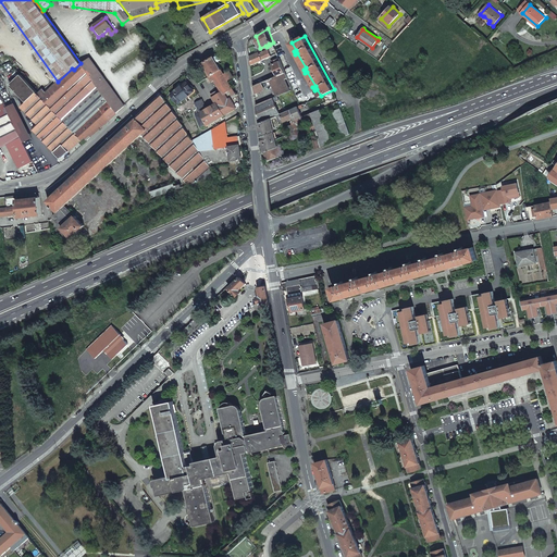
[(279,53),(277,51),(274,53),(273,52),(271,53),(270,51),(269,52),(268,50),(262,51),(265,59),(279,53)]
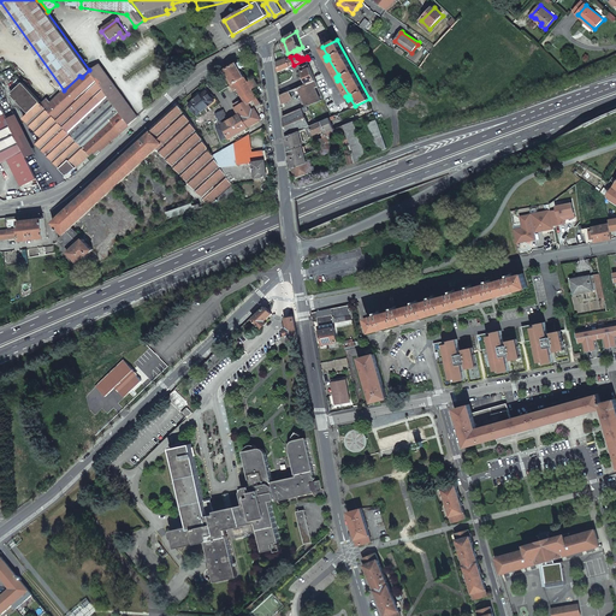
[(288,58),(276,63),(278,72),(291,66),(288,58)]
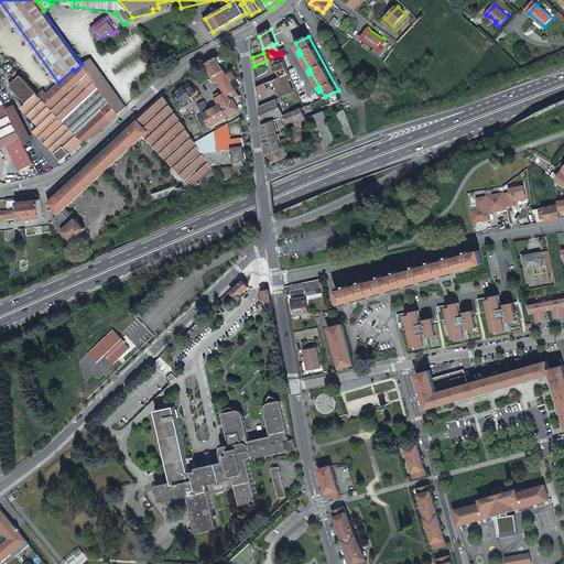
[(219,80),(224,89),(228,95),(237,89),(231,80),(237,77),(235,72),(228,75),(223,65),(224,64),(223,62),(224,62),(224,61),(224,58),(224,57),(223,57),(221,56),(220,57),(218,58),(217,57),(207,64),(210,68),(207,71),(206,72),(206,73),(207,73),(207,74),(208,74),(209,73),(213,78),(214,77),(217,82),(219,80)]
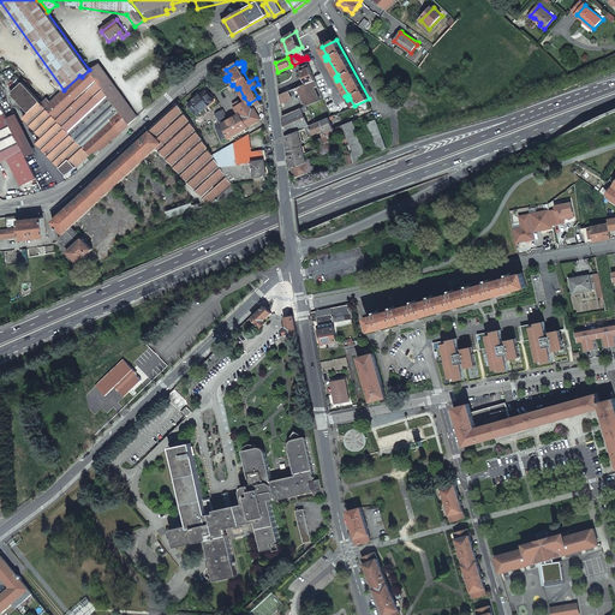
[(308,83),(316,81),(310,64),(300,67),(308,83)]
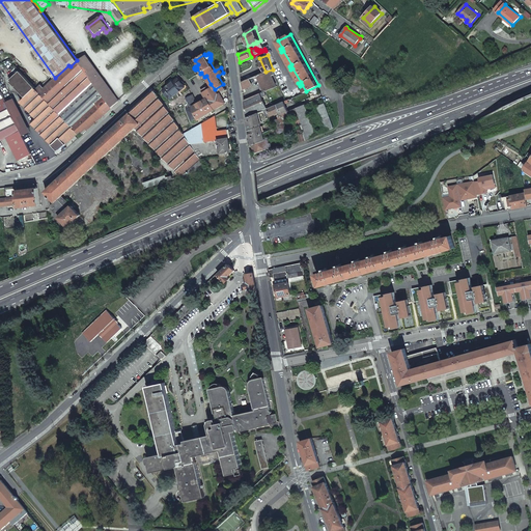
[(79,61),(112,107),(119,101),(86,56),(79,61)]
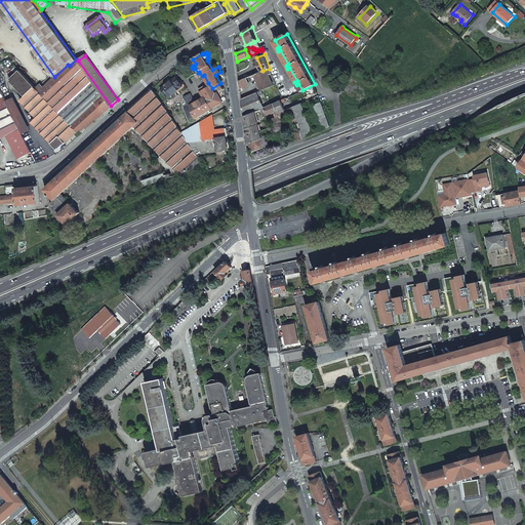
[(80,128),(83,131),(111,106),(78,61),(77,59),(76,59),(70,66),(68,65),(54,77),(44,87),(41,84),(37,87),(77,131),(80,128)]
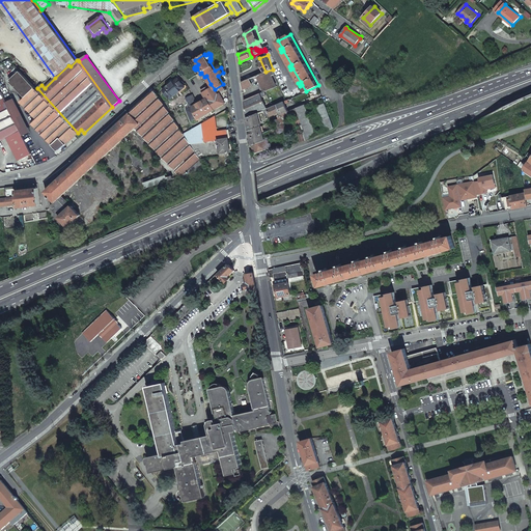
[(264,91),(277,86),(272,76),(275,75),(273,70),(266,72),(258,75),(264,91)]
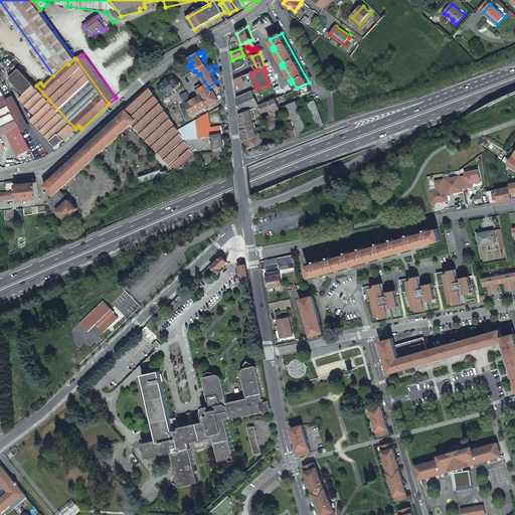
[(59,144),(75,129),(36,86),(19,68),(10,77),(25,94),(20,98),(35,114),(30,119),(55,146),(59,144)]
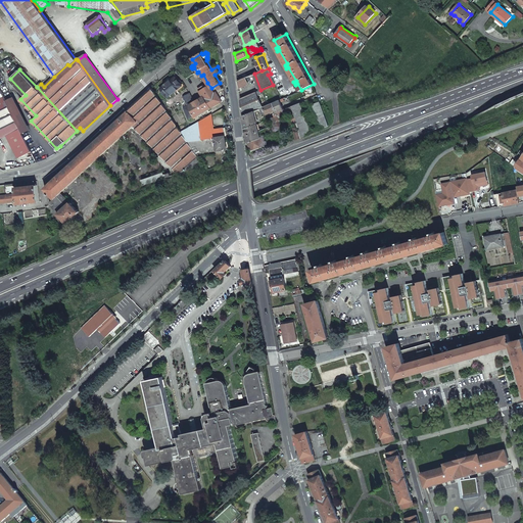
[(168,97),(183,85),(176,77),(161,89),(168,97)]
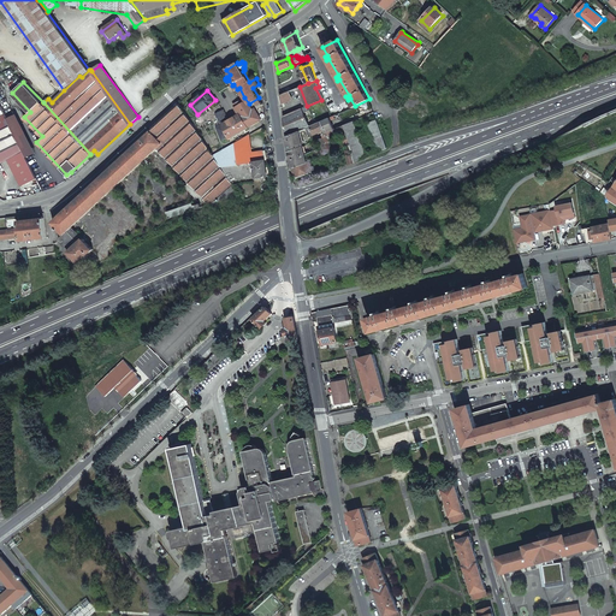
[(289,92),(280,95),(282,104),(292,99),(289,92)]
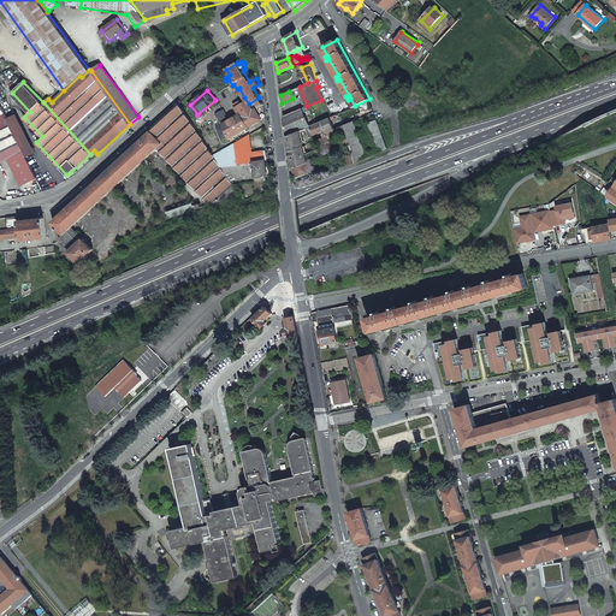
[(238,132),(266,117),(264,100),(261,101),(259,98),(249,104),(253,110),(242,116),(241,113),(230,119),(224,111),(219,113),(230,140),(232,138),(234,140),(240,136),(238,132)]
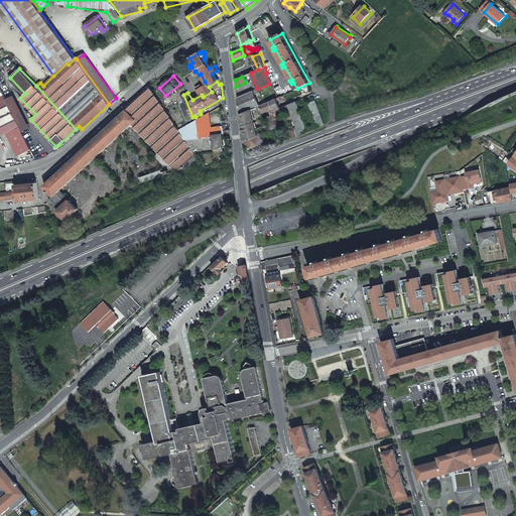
[(205,82),(197,87),(202,95),(203,97),(212,92),(209,87),(205,82)]
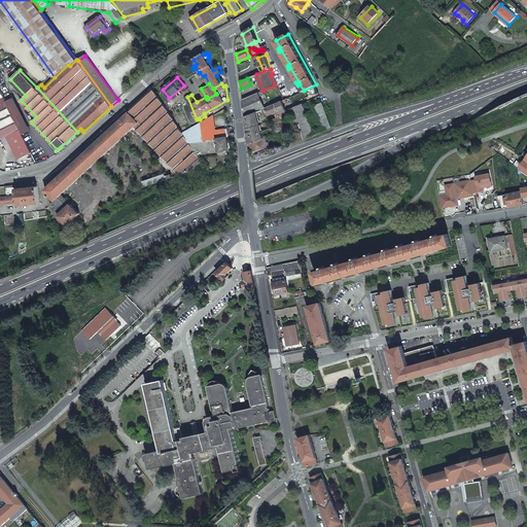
[(129,112),(45,189),(49,195),(49,196),(50,197),(50,196),(56,201),(50,205),(68,224),(73,220),(73,221),(77,218),(76,217),(80,213),(72,203),(69,206),(57,194),(133,124),(135,128),(139,125),(161,153),(157,156),(172,174),(166,176),(165,174),(142,182),(144,186),(205,167),(197,154),(182,133),(153,89),(129,111),(129,112)]
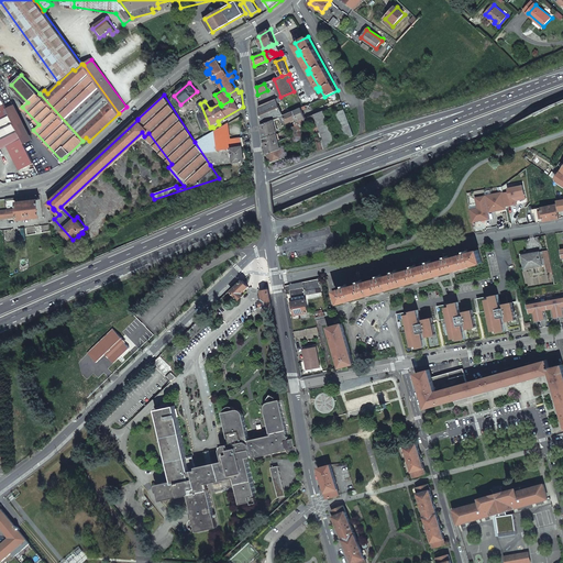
[(284,116),(276,99),(258,106),(262,124),(275,119),(279,117),(284,116)]
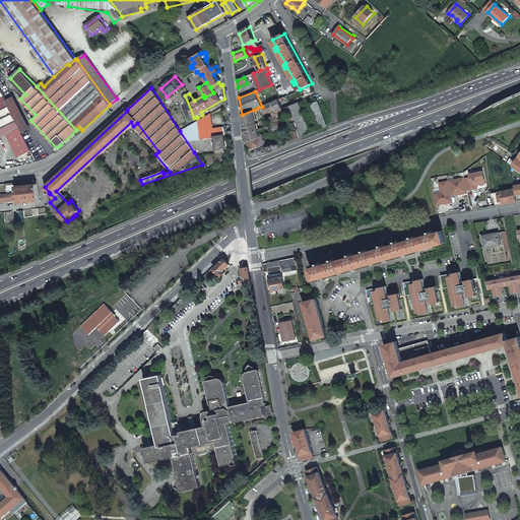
[(282,109),(278,99),(262,107),(263,109),(264,113),(274,110),(274,112),(282,109)]
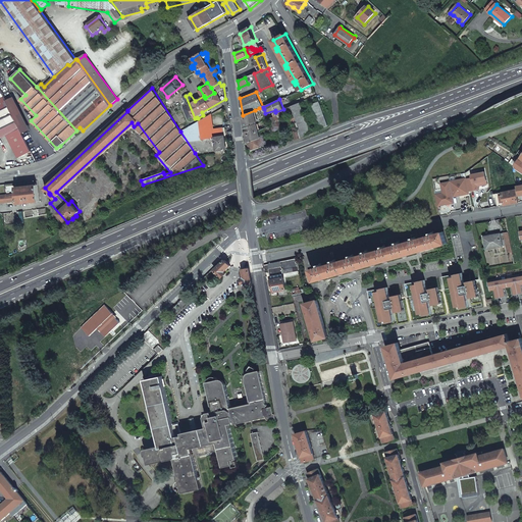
[(327,123),(319,101),(312,104),(320,126),(327,123)]
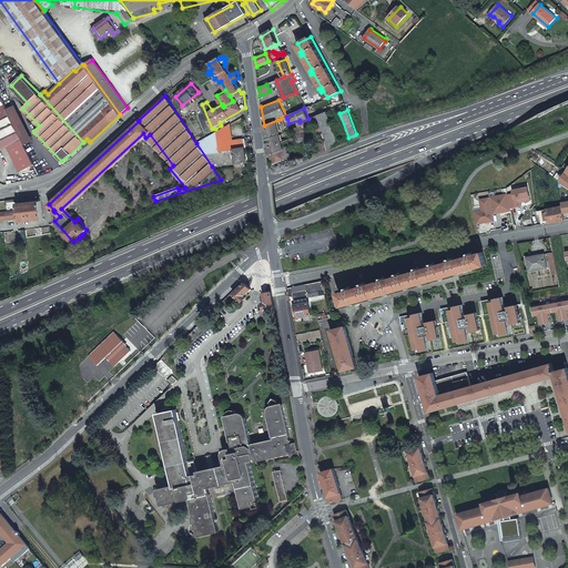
[(327,111),(318,114),(323,132),(322,132),(323,137),(325,142),(321,143),(320,143),(321,148),(337,141),(327,111)]
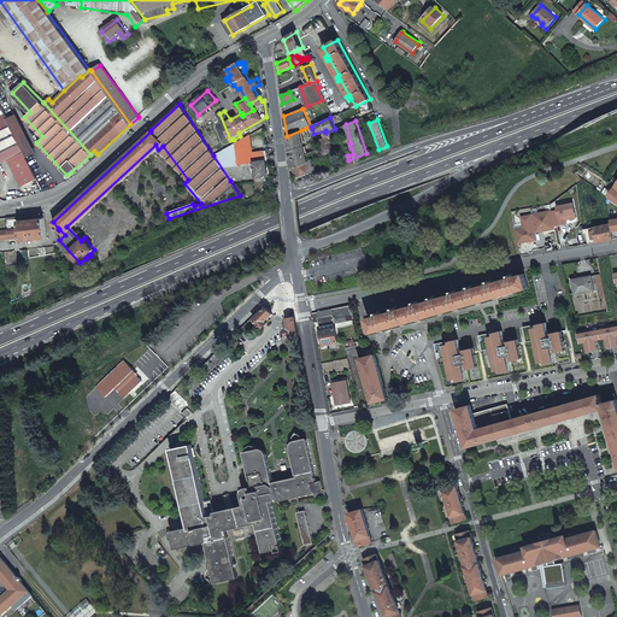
[(0,163),(9,159),(22,186),(36,178),(23,152),(10,124),(0,129),(0,163)]
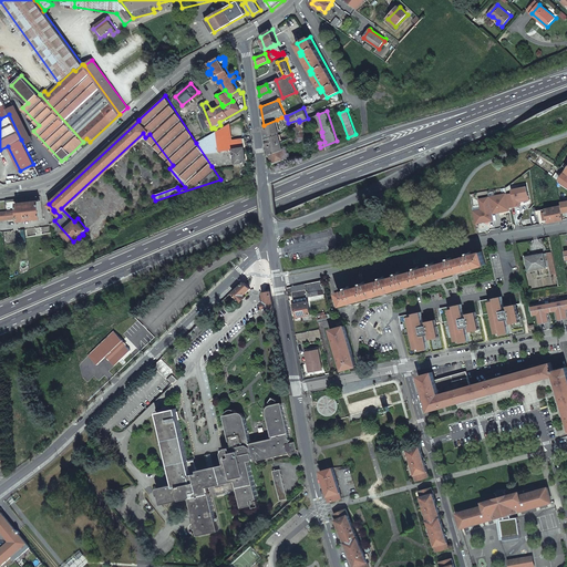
[(299,122),(297,123),(298,126),(292,129),(295,136),(297,141),(309,137),(306,127),(315,124),(318,133),(321,132),(322,132),(318,114),(308,119),(299,122)]
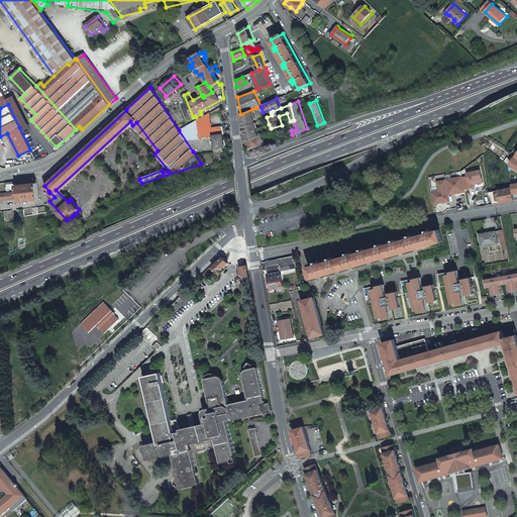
[(252,109),(240,114),(242,127),(255,122),(252,109)]
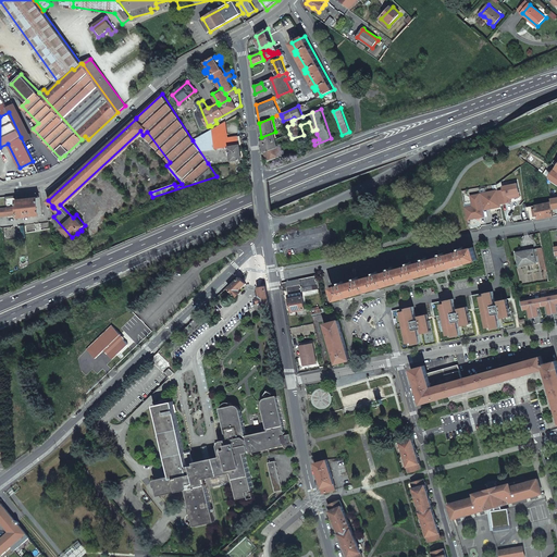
[(214,135),(227,133),(226,122),(213,128),(214,135)]
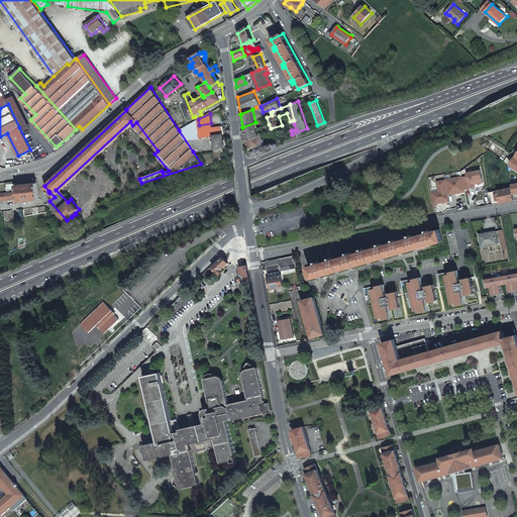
[(189,125),(179,130),(193,151),(224,147),(221,126),(212,127),(211,123),(199,125),(198,119),(189,125)]
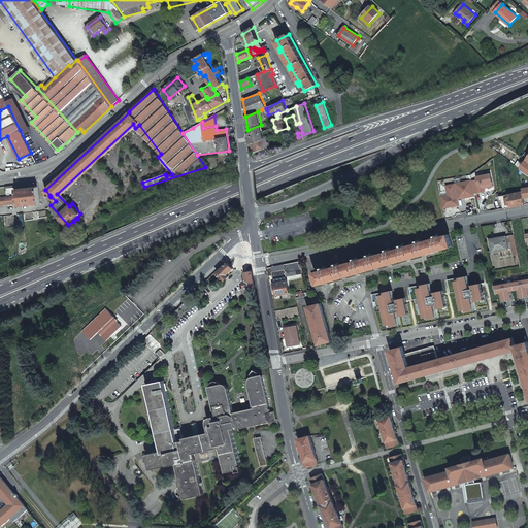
[(64,194),(135,128),(133,124),(57,194),(69,206),(72,203),(64,194)]
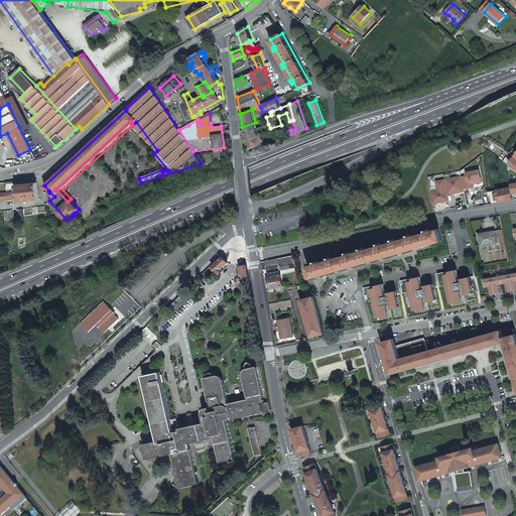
[(256,129),(255,122),(242,127),(244,134),(256,129)]
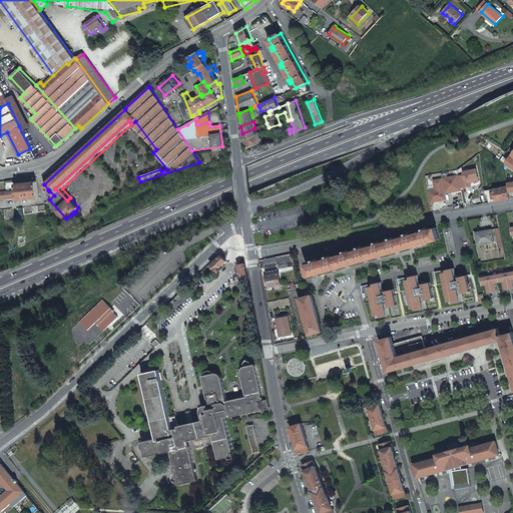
[(255,135),(254,128),(242,133),(242,138),(246,148),(261,142),(258,134),(255,135)]
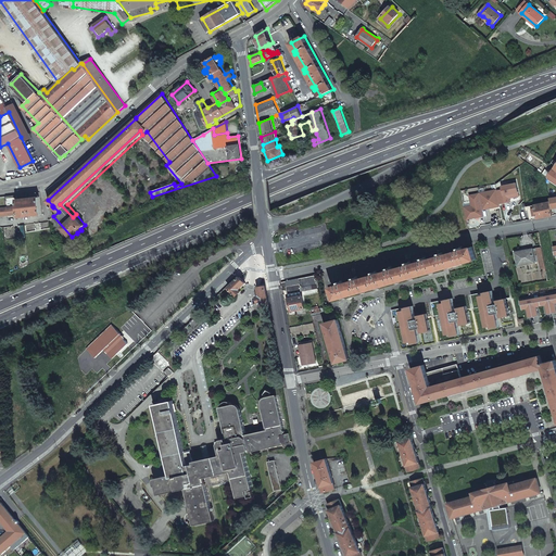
[(517,182),(503,185),(503,188),(497,189),(500,203),(510,201),(509,196),(513,196),(513,197),(519,196),(517,182)]
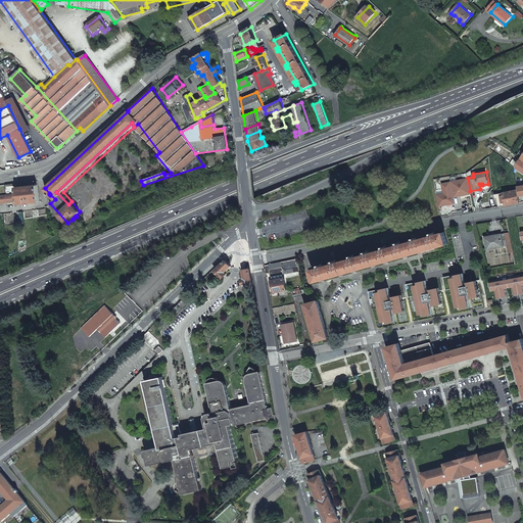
[(470,191),(468,178),(450,181),(454,196),(458,195),(458,193),(460,193),(460,195),(470,193),(470,191)]
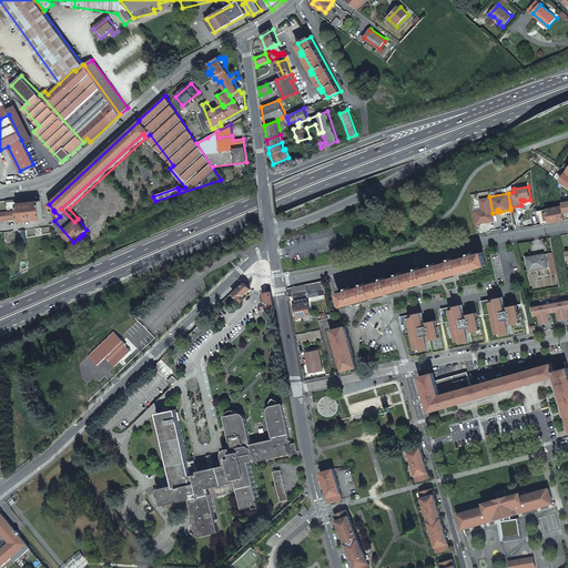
[(489,196),(484,198),(479,199),(482,210),(474,211),(476,223),(480,222),(494,220),(493,213),(489,196)]
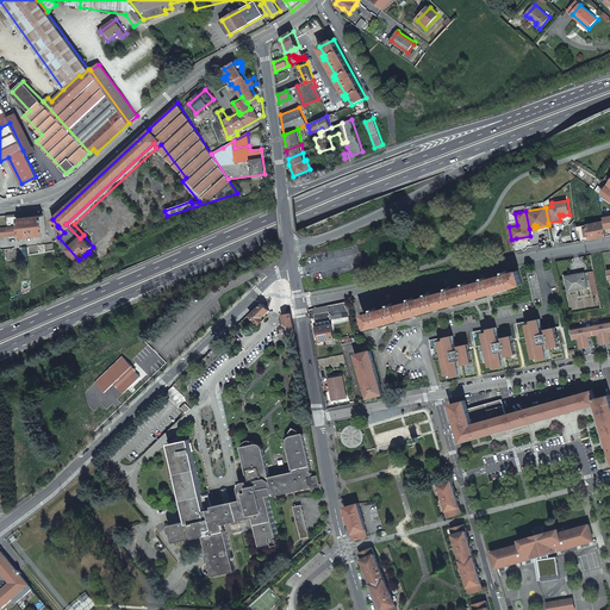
[(22,235),(22,237),(31,236),(31,238),(37,237),(37,236),(47,235),(44,216),(19,218),(20,226),(22,235)]
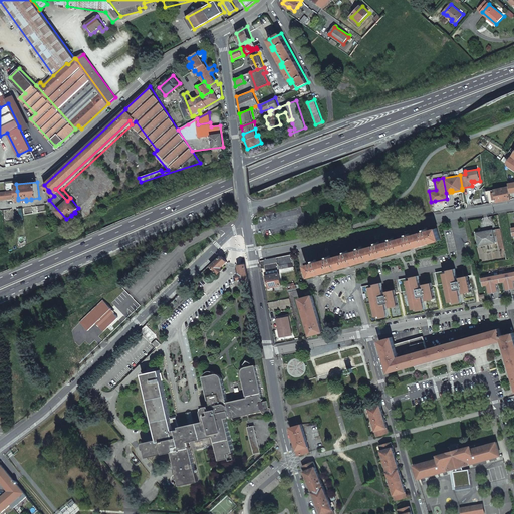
[(511,192),(510,186),(489,190),(491,202),(512,198),(511,192)]
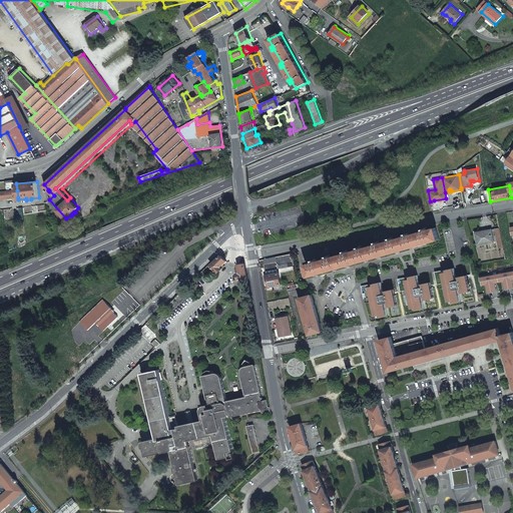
[(32,206),(19,207),(20,218),(24,218),(23,212),(32,212),(32,206)]
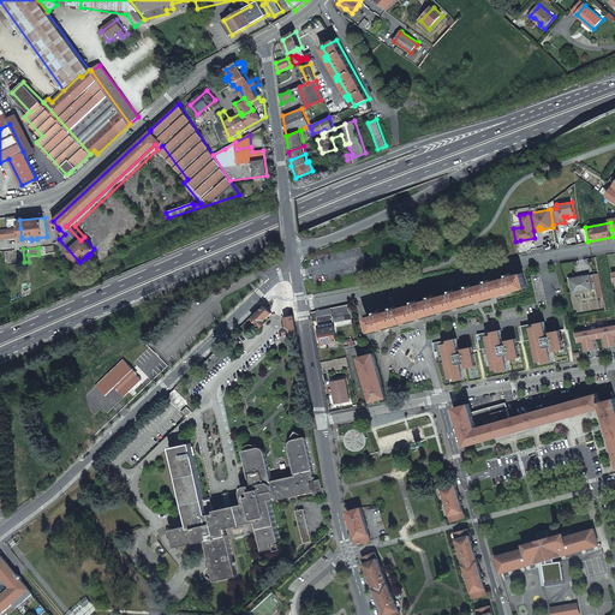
[(602,298),(603,298),(598,270),(596,272),(597,273),(577,278),(577,279),(571,280),(574,293),(597,288),(598,297),(601,296),(602,298)]
